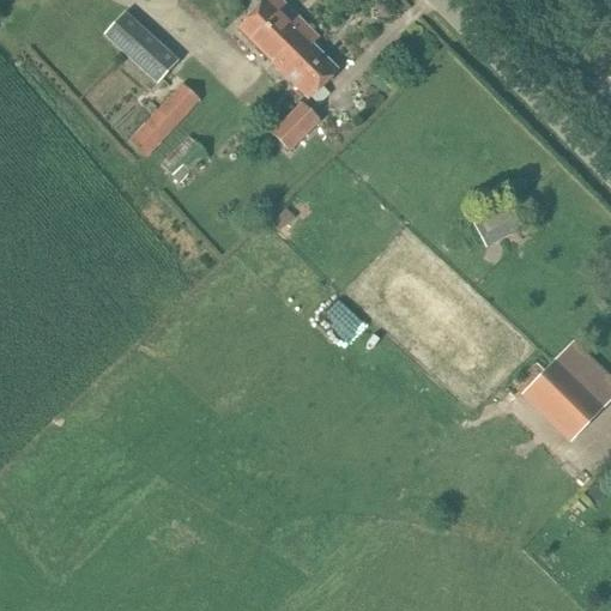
[(288,73),(291,68),(289,66),(298,56),(289,46),(309,25),(283,0),(267,0),(241,26),(288,73)]
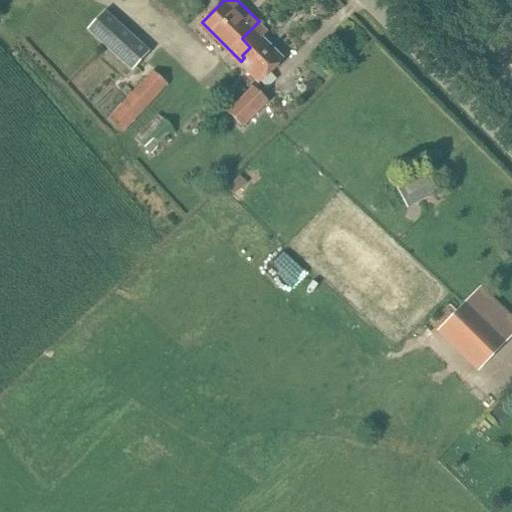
[(105,9),(88,28),(134,68),(151,49),(105,9)]
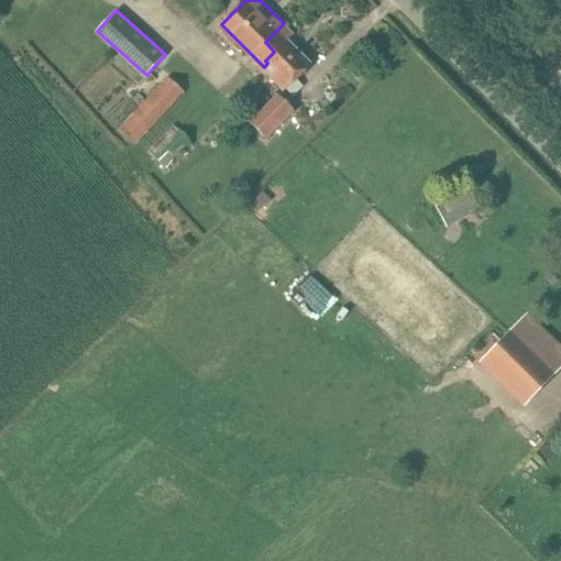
[(294,34),(284,23),(265,42),(274,52),(265,61),(267,63),(264,67),(286,89),(311,64),(288,41),(294,34)]
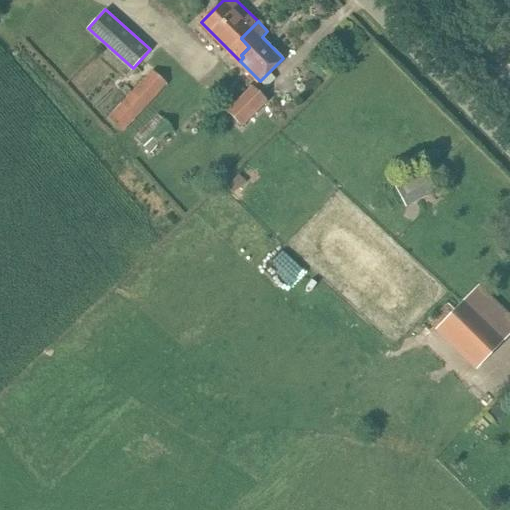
[(110,118),(123,130),(168,81),(154,69),(110,118)]
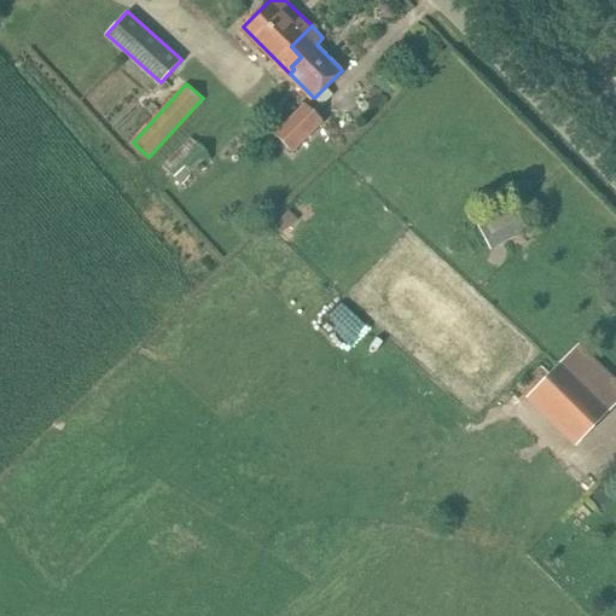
[(294,151),(325,121),(306,102),(275,133),(294,151)]
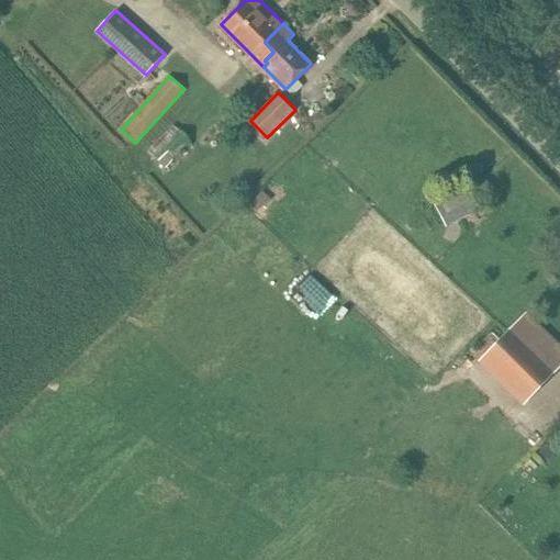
[(155,155),(166,166),(191,141),(181,130),(155,155)]
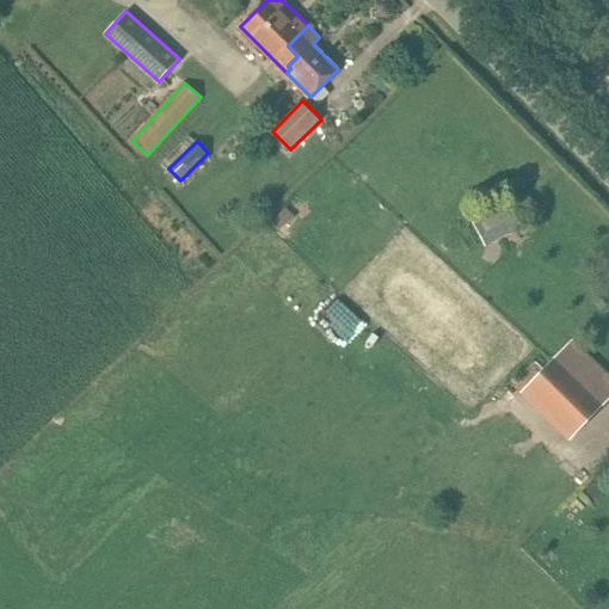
[(479,215),(492,240),(518,226),(504,201),(479,215)]
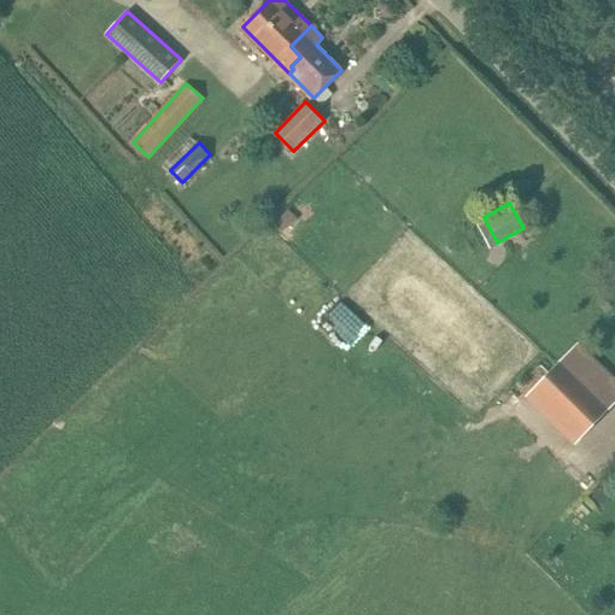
[(578,438),(607,409),(614,399),(614,376),(595,357),(574,378),(561,364),(533,394),(578,438)]
